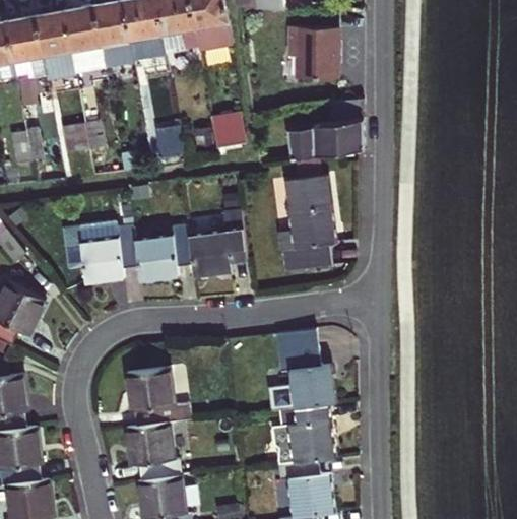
[(129,39),(122,0),(115,0),(109,1),(92,4),(100,45),(129,39)]
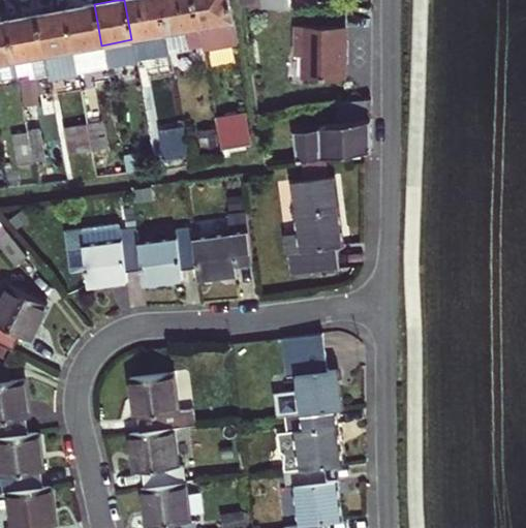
[(164,34),(158,0),(124,0),(131,39),(134,59),(168,54),(164,34)]
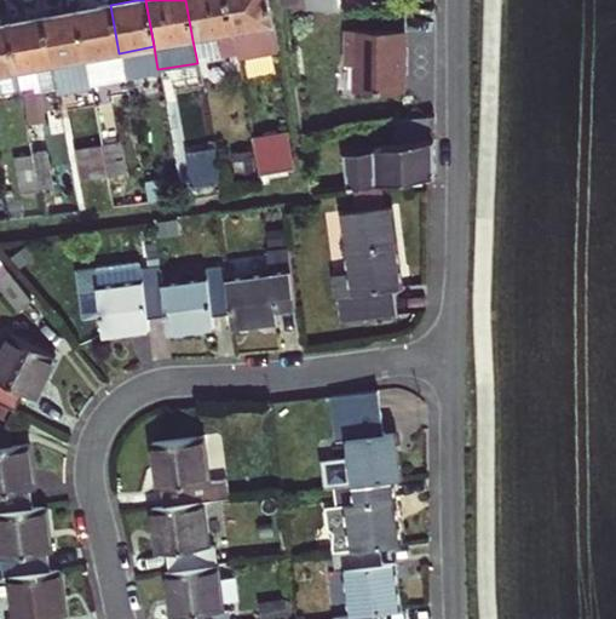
[(185,0),(193,40),(231,33),(224,0),(185,0)]
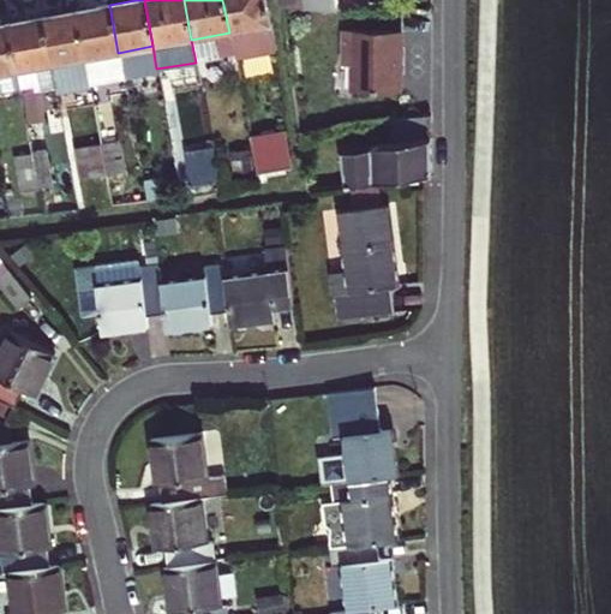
[(222,0),(229,33),(234,59),(274,51),(264,0),(222,0)]
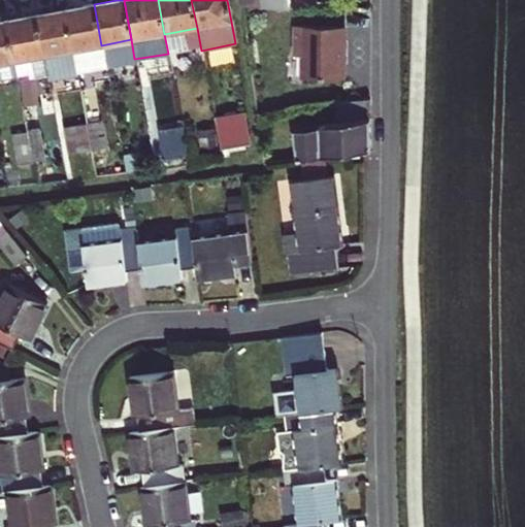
[(101,45),(94,4),(80,7),(65,9),(75,69),(75,71),(105,66),(101,45)]
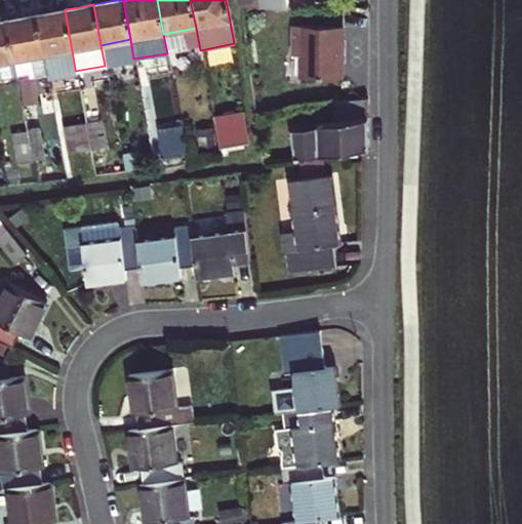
[(51,12),(35,14),(45,74),(75,69),(65,9),(51,12)]
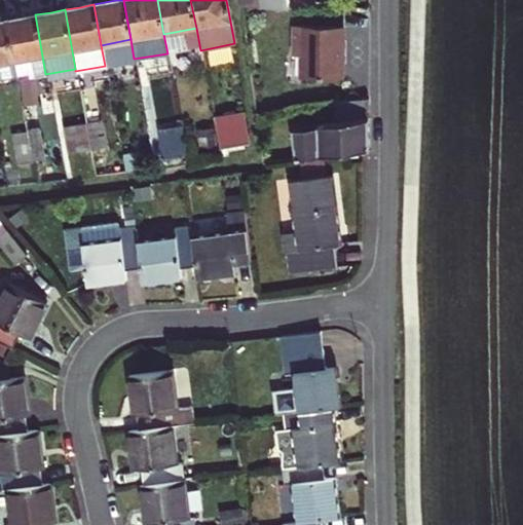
[(25,16),(6,20),(16,76),(28,74),(28,78),(45,74),(35,14),(25,16)]
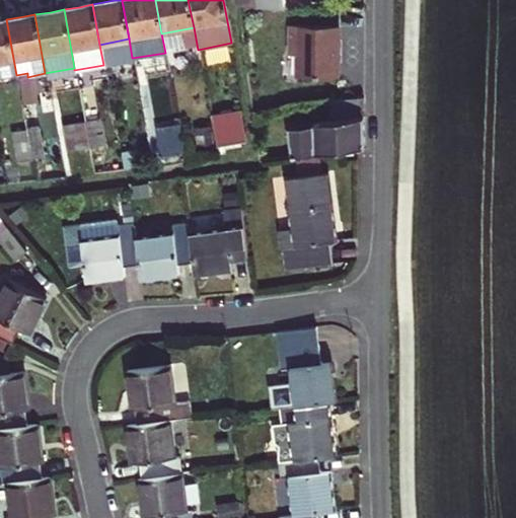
[(0,78),(16,75),(6,19),(0,20),(0,78)]
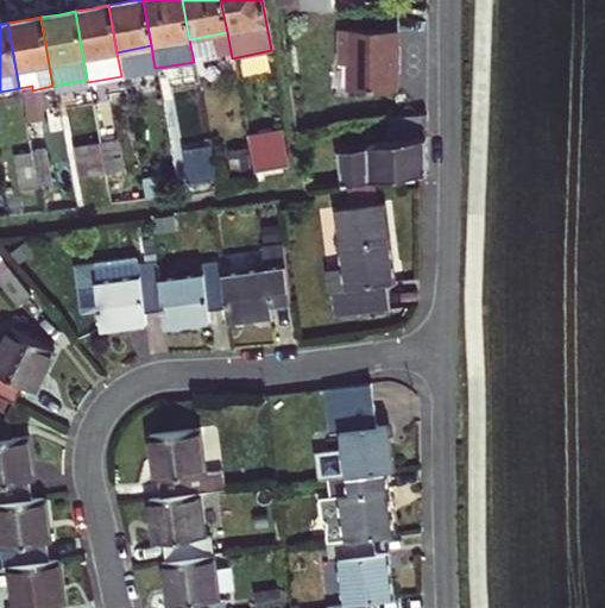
[(394,45),(395,32),(338,32),(338,66),(346,66),(346,92),(394,92),(394,45)]
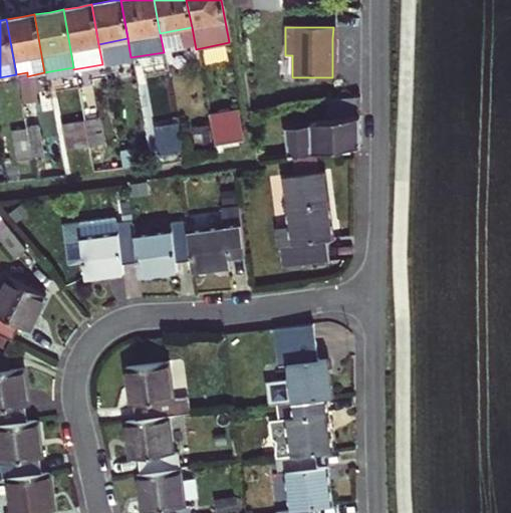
[(200,49),(201,62),(225,60),(225,48),(200,49)]
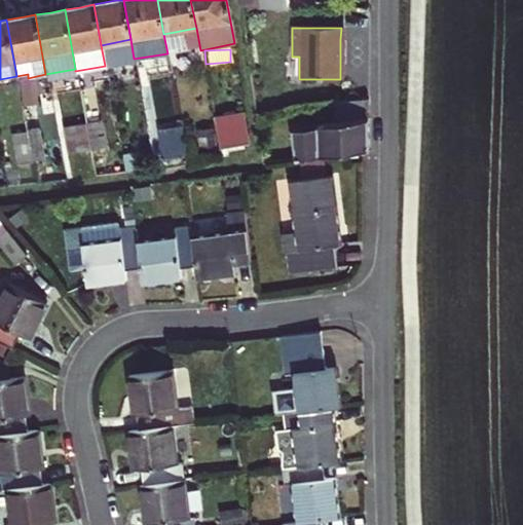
[(26,132),(31,159),(42,157),(31,95),(26,83),(17,84),(26,132)]
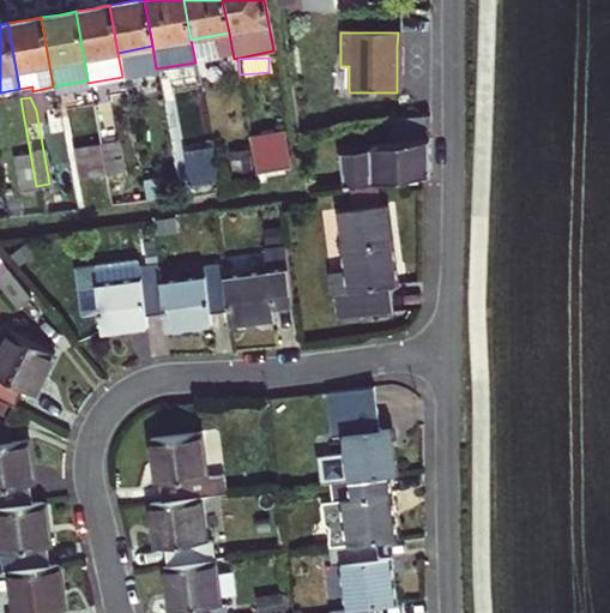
[(107,103),(92,106),(100,145),(104,175),(124,172),(118,143),(114,143),(107,103)]
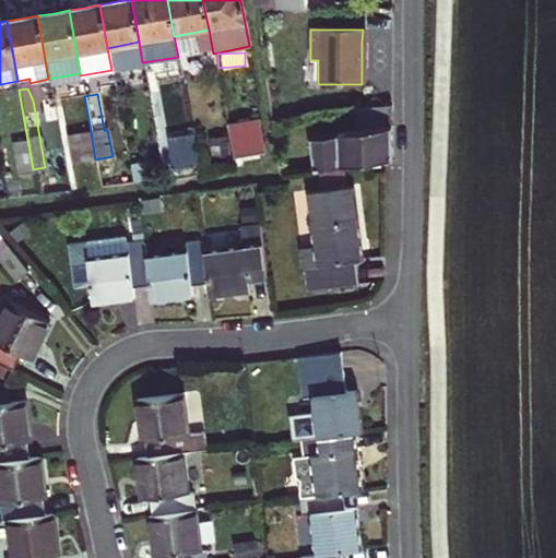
[(305,153),(307,170),(368,162),(389,159),(389,132),(390,105),(357,108),(357,131),(308,139),(310,152),(305,153)]
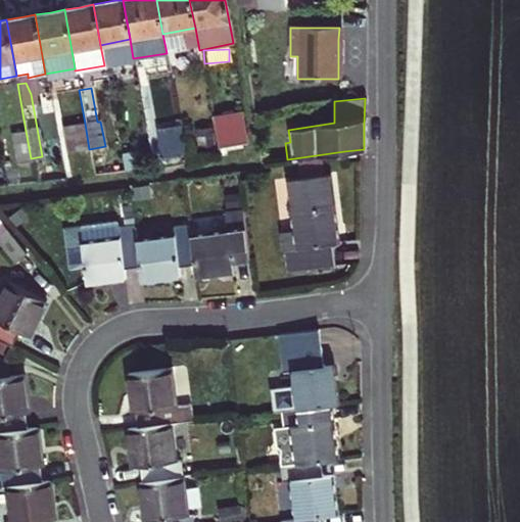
[(210,115),(217,147),(246,143),(241,111),(210,115)]
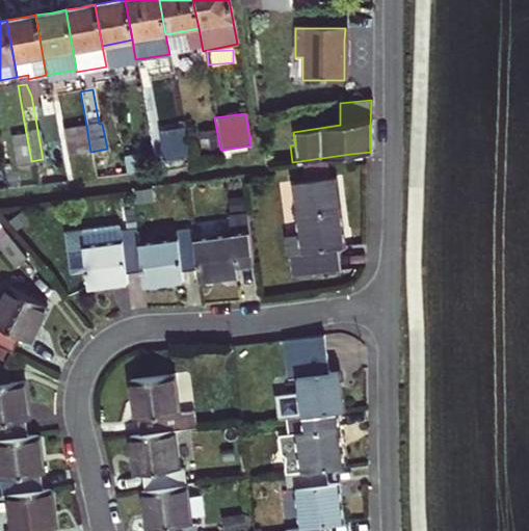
[(185,147),(180,118),(155,123),(161,152),(185,147)]
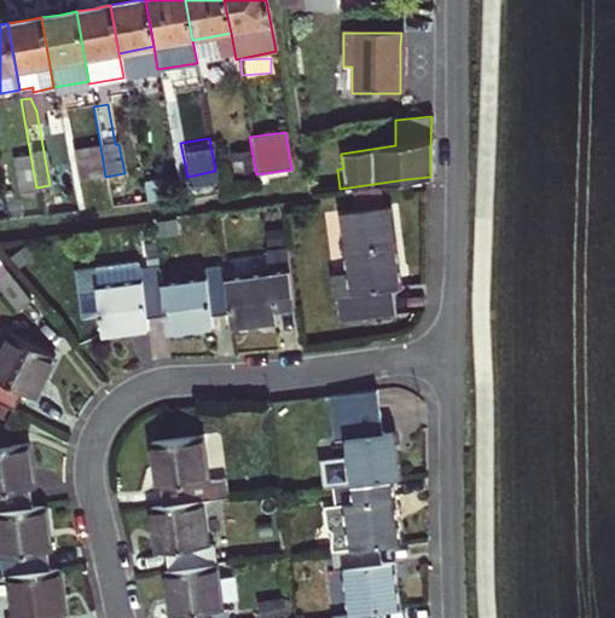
[(77,182),(105,177),(100,146),(73,151),(77,182)]
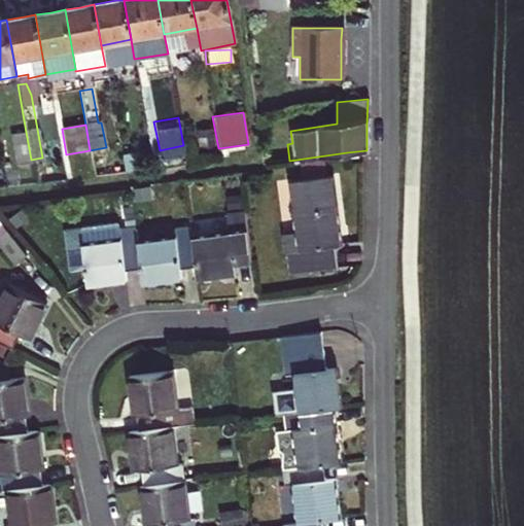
[(214,130),(196,131),(197,149),(215,149),(214,130)]
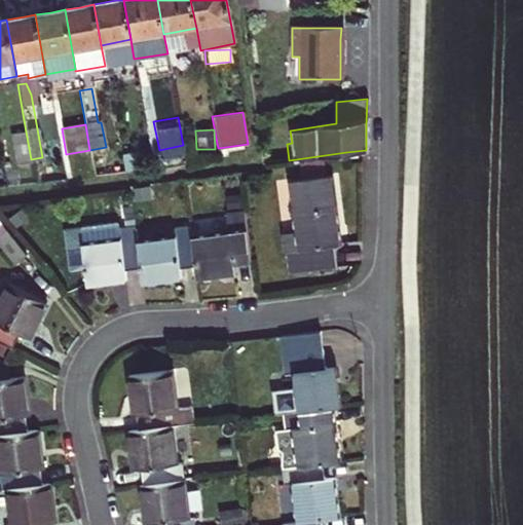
[(16,165),(31,162),(31,159),(26,132),(11,135),(16,165)]
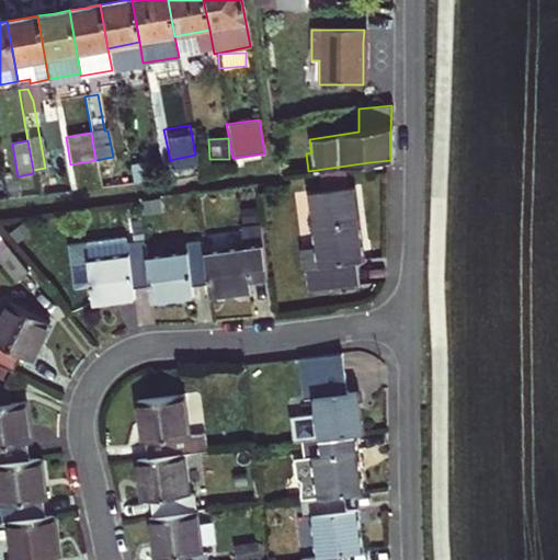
[(321,172),(323,191),(346,187),(344,170),(321,172)]
